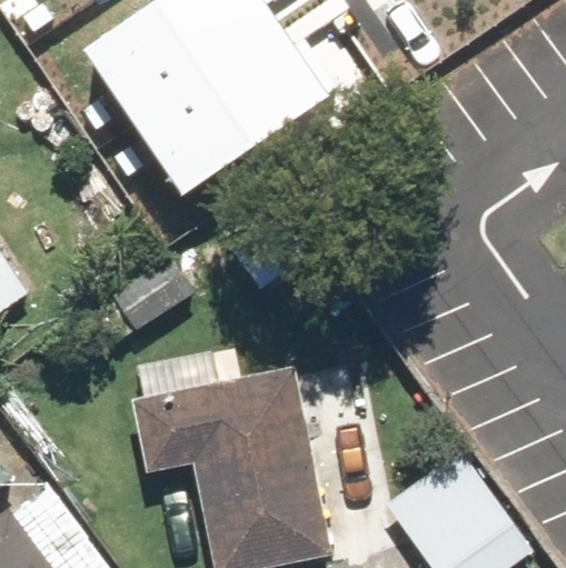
[(265,0),(155,0),(83,48),(181,193),(329,95),(265,0)]
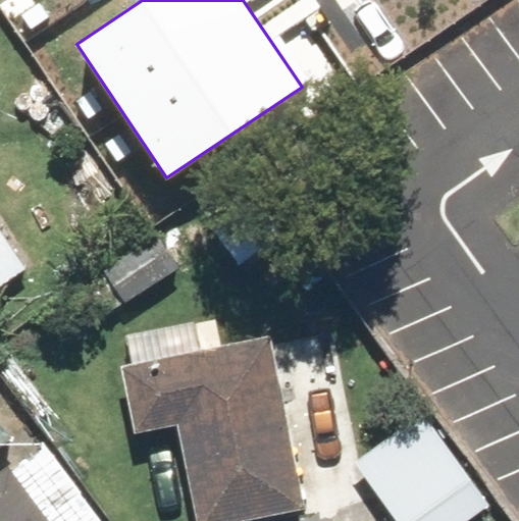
[(247,191),(203,228),(238,270),(282,232),(247,191)]
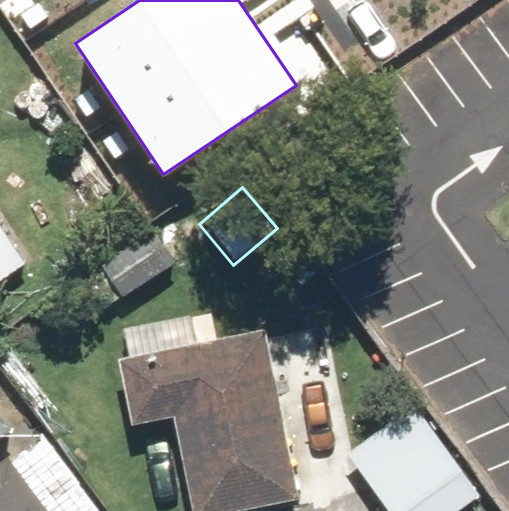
[(0,283),(26,264),(0,227),(0,283)]
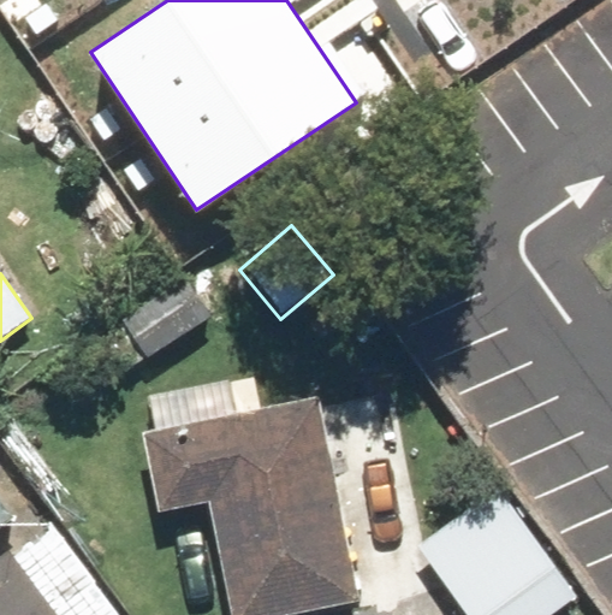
[(114,320),(143,366),(215,320),(185,275),(114,320)]
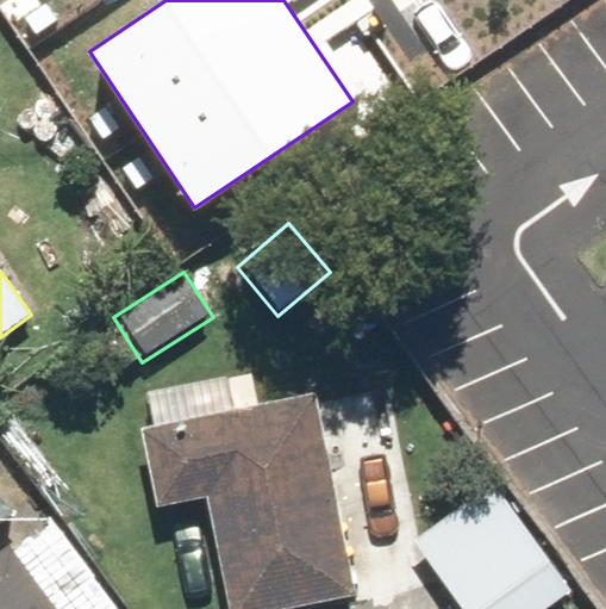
[(251,374),(143,396),(149,427),(137,429),(154,516),(207,505),(227,608),(310,608),(360,600),(317,387),(257,401),(251,374)]
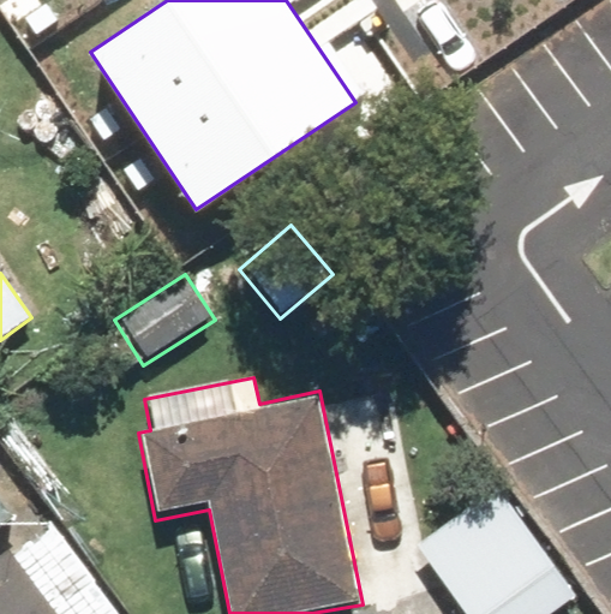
[(0,526),(12,518),(0,502),(0,526)]
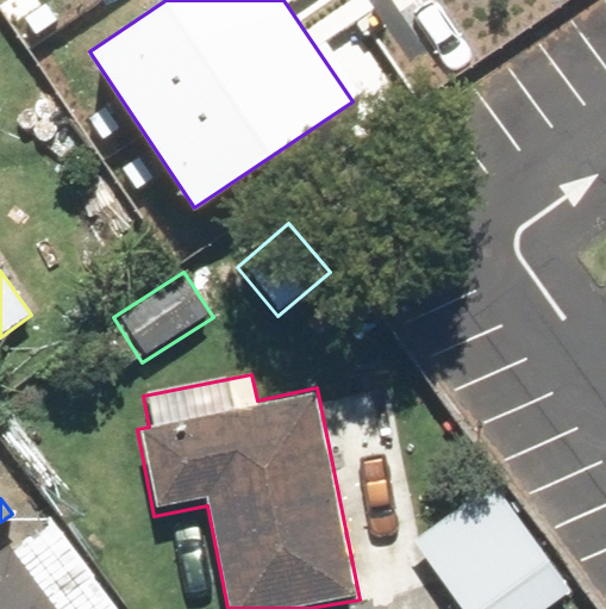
[(116,608),(48,517),(0,552),(0,608),(116,608)]
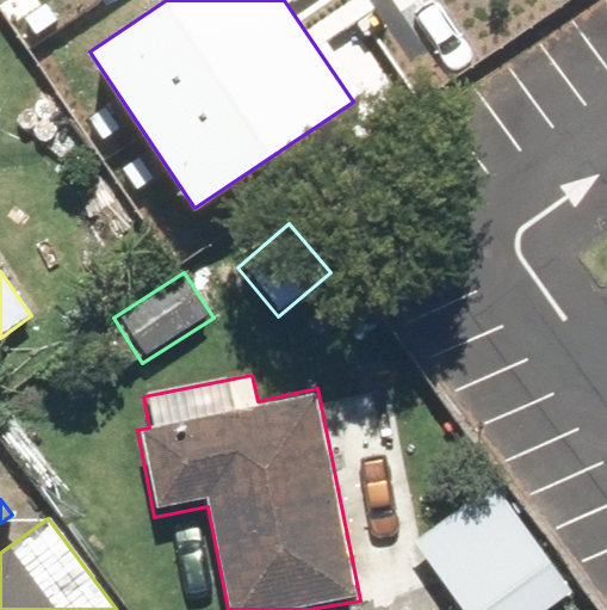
[(450,596),(459,609),(549,609),(567,597),(522,540),(450,596)]
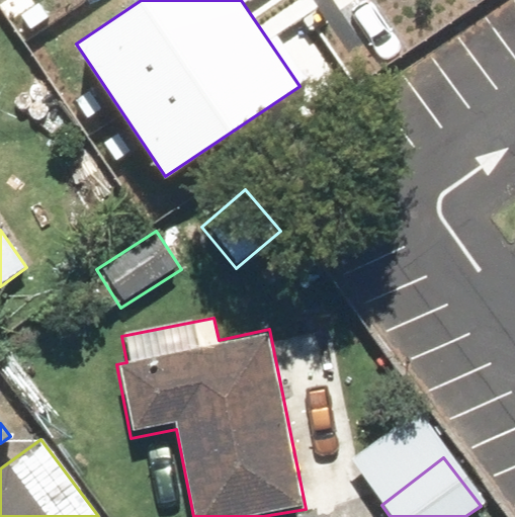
All buildings are outlined.
